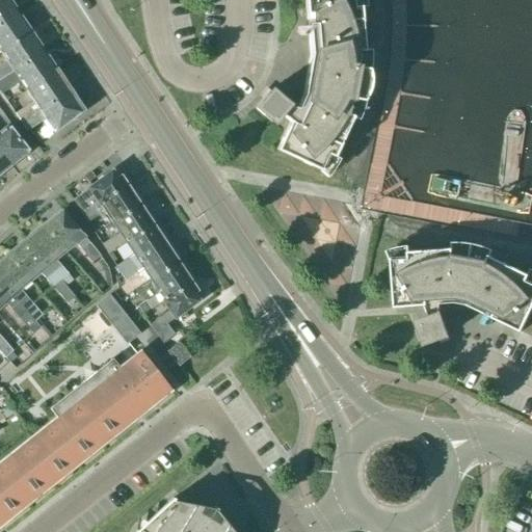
[(0,0),(0,23),(17,12),(7,0),(0,0)]
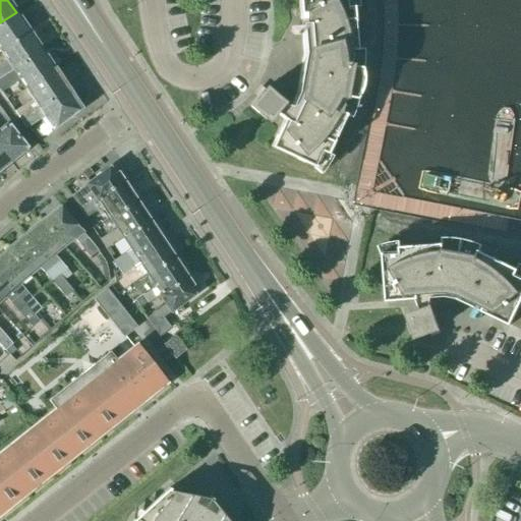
[(347,8),(345,0),(297,0),(302,54),(295,94),(270,148),(313,168),(321,153),(326,155),(344,115),(346,113),(347,112),(348,111),(350,108),(351,107),(352,104),(353,102),(353,100),(356,97),(357,94),(359,91),(360,88),(360,83),(361,80),(361,77),(360,75),(360,71),(359,68),(359,65),(359,62),(358,59),(358,56),(356,53),(355,51),(352,7),(347,8)]
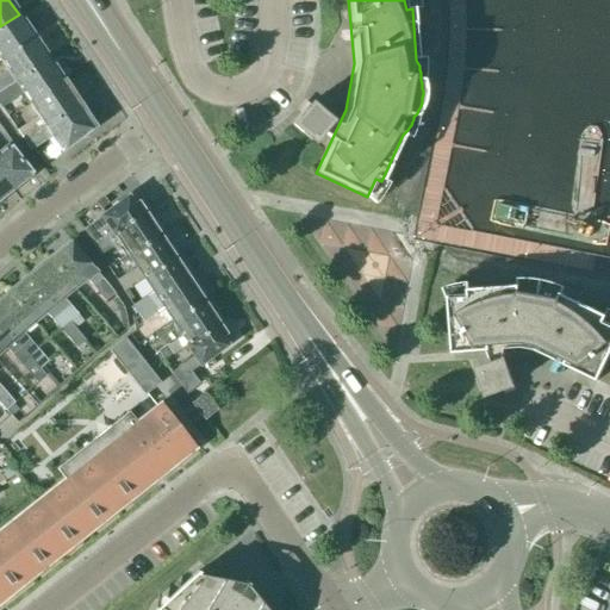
[(0,57),(1,58),(33,37),(32,35),(31,31),(25,20),(24,22),(19,14),(0,26),(0,57)]
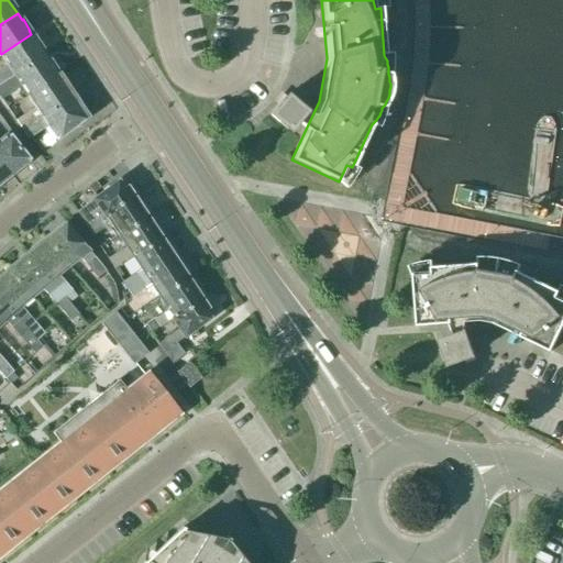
[(0,84),(45,55),(39,46),(39,43),(36,40),(34,39),(31,34),(1,54),(8,66),(3,68),(4,69),(0,72),(0,84)]
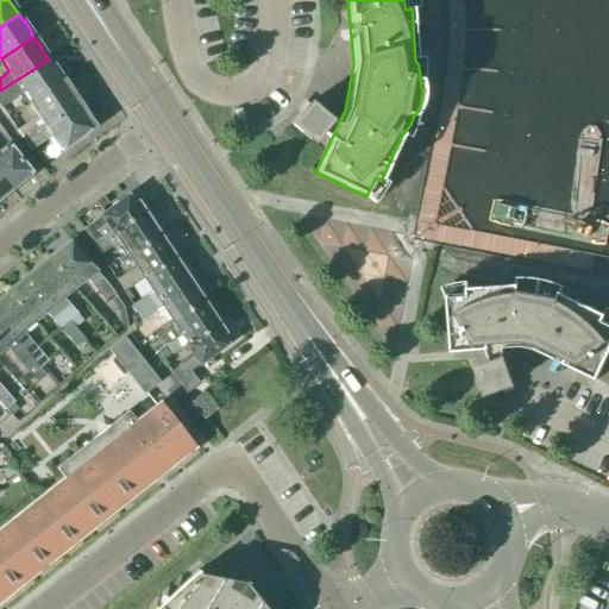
[(31,104),(63,82),(62,80),(62,76),(58,71),(56,70),(49,60),(0,90),(0,106),(1,108),(24,94),(31,104)]
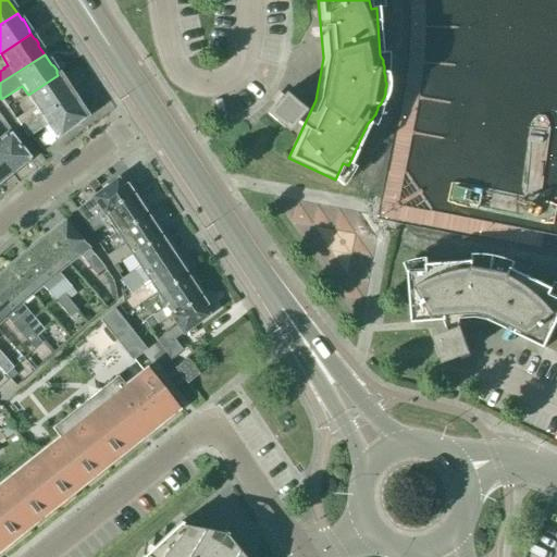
[(22,128),(72,96),(58,75),(28,95),(35,107),(15,120),(22,128)]
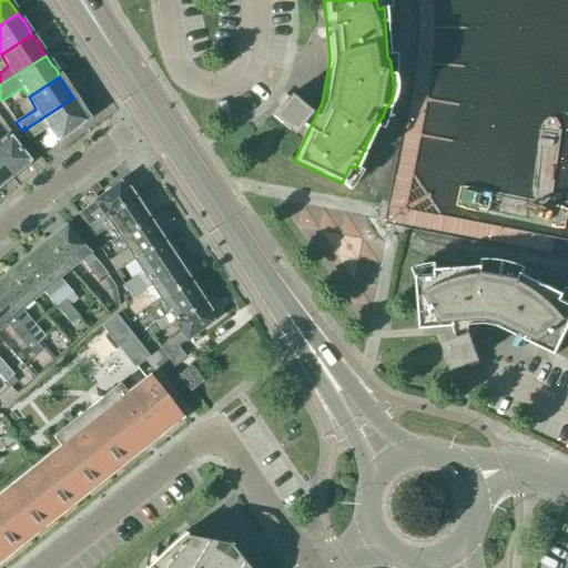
[(73,98),(22,131),(29,141),(49,128),(58,141),(87,119),(73,98)]
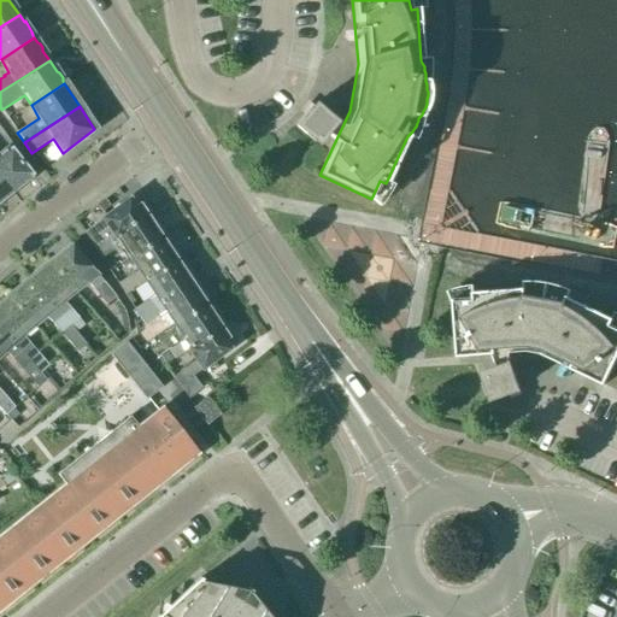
[(313,144),(330,123),(311,106),(294,127),(313,144)]
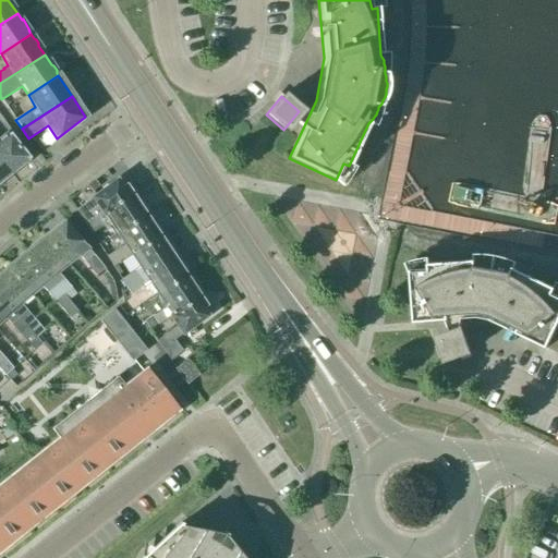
[(0,161),(10,174),(28,159),(7,133),(0,137),(0,161)]
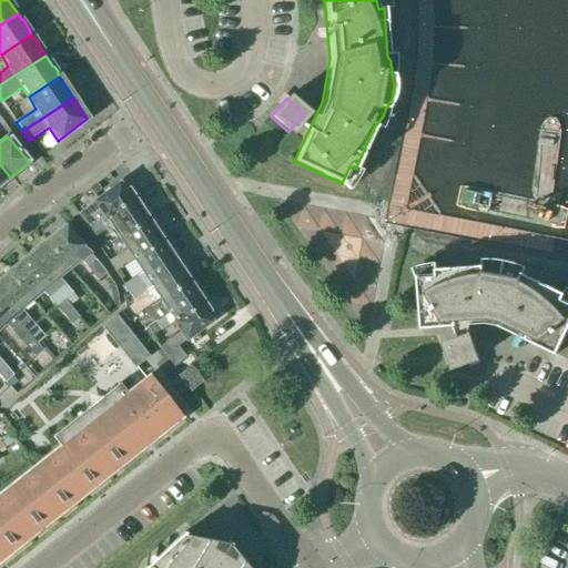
[(2,183),(10,178),(0,164),(0,186),(1,186),(2,183)]
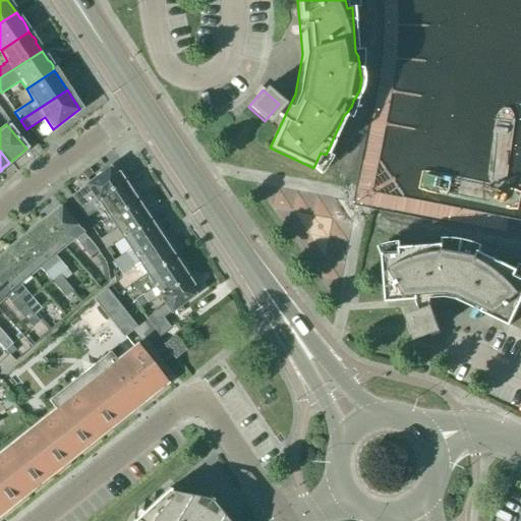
[(98,199),(126,179),(116,163),(76,192),(80,200),(93,192),(98,199)]
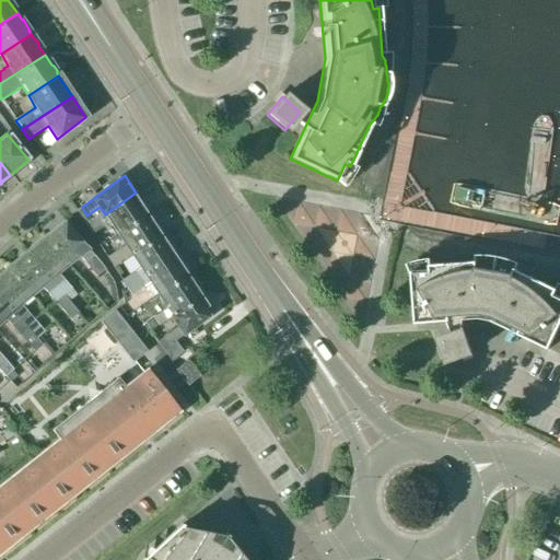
[(94,182),(88,187),(92,194),(100,188),(100,187),(95,181),(94,182)]
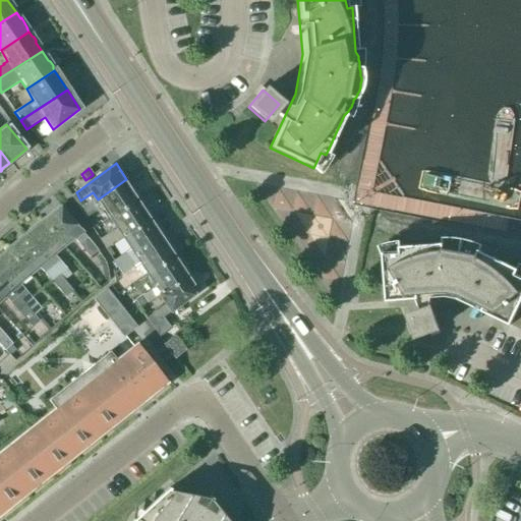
[(111,218),(139,198),(126,179),(98,199),(80,212),(84,218),(103,206),(111,218)]
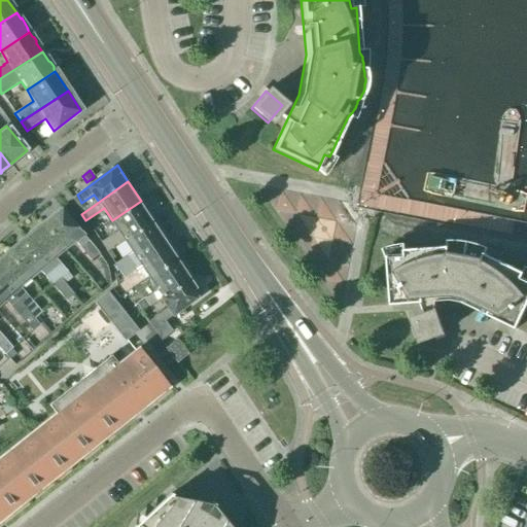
[(125,239),(153,219),(141,201),(112,220),(120,233),(102,245),(107,252),(125,240),(125,239)]
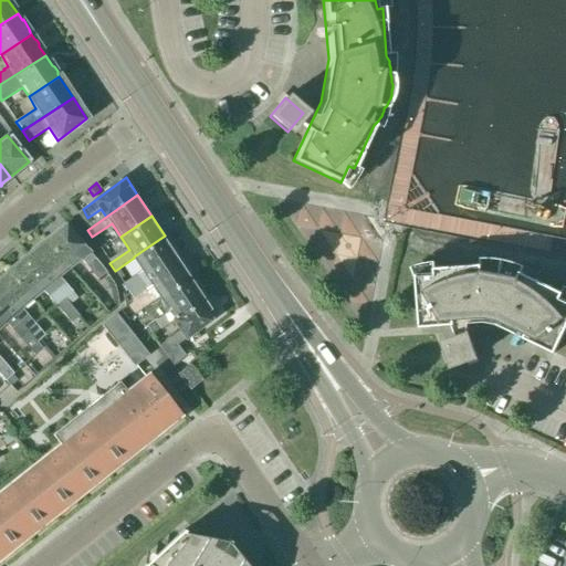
[(43,241),(69,269),(81,260),(93,274),(97,280),(105,272),(102,268),(64,224),(43,241)]
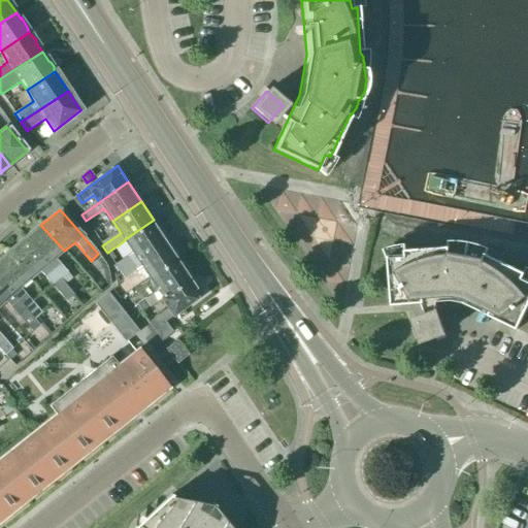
[(120,271),(167,239),(154,220),(125,239),(125,240),(133,253),(114,265),(120,271)]
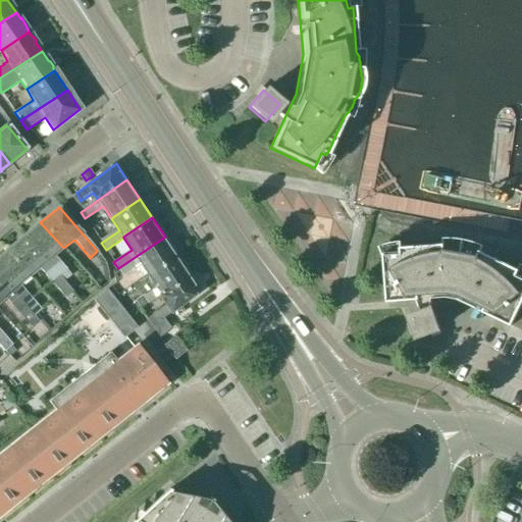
[(54,255),(63,248),(40,222),(24,236),(58,275),(66,269),(54,255)]
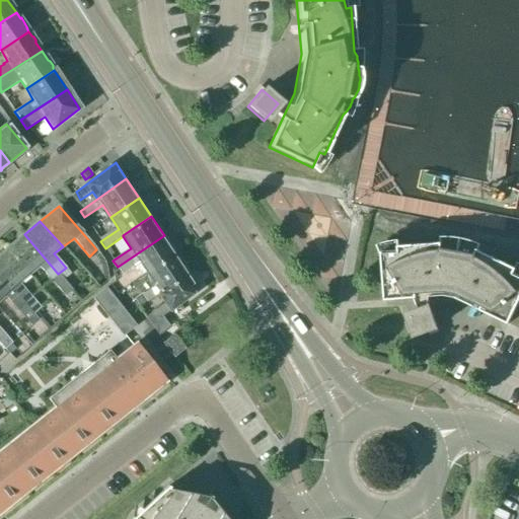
[(58,274),(24,234),(5,249),(27,276),(39,267),(51,280),(65,296),(72,290),(58,274)]
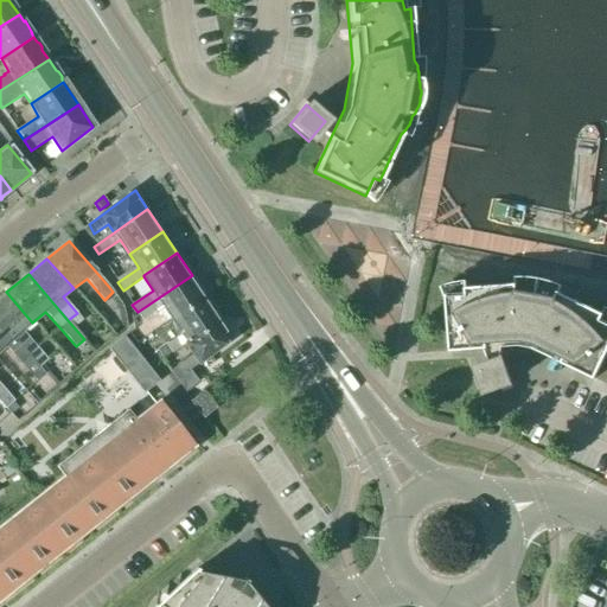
[(173,319),(206,298),(192,275),(138,312),(142,320),(164,306),(173,319)]
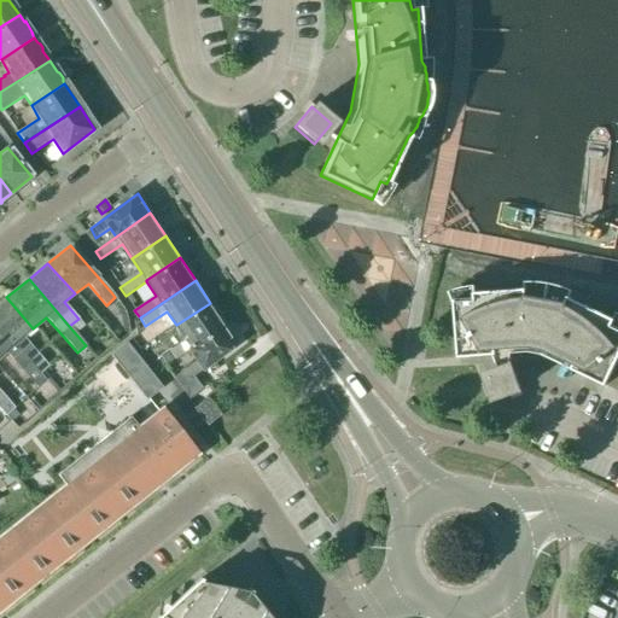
[(606,386),(617,361),(617,328),(612,326),(614,321),(569,298),(565,296),(563,293),(560,291),(558,290),(554,289),(551,287),(548,287),(543,286),(540,286),(536,287),(531,289),(529,290),(526,290),(474,295),(474,301),(454,302),(459,359),(530,354),(542,356),(606,386)]
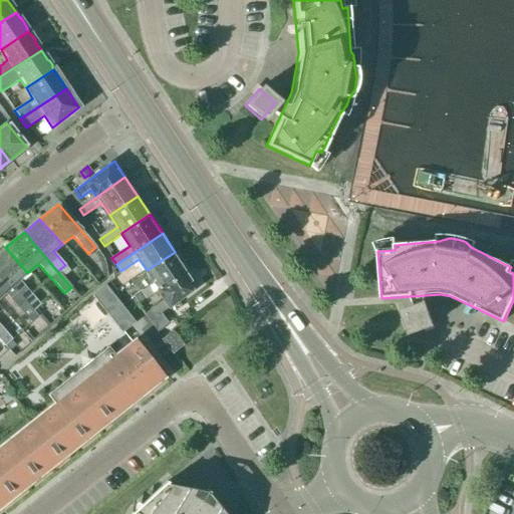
[(19,279),(27,273),(5,247),(0,251),(0,273),(33,310),(40,304),(19,279)]
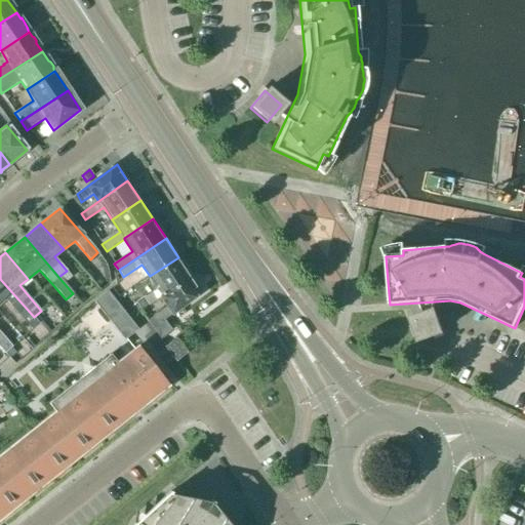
[(161,296),(192,277),(178,257),(150,276),(158,289),(138,301),(144,309),(161,296)]
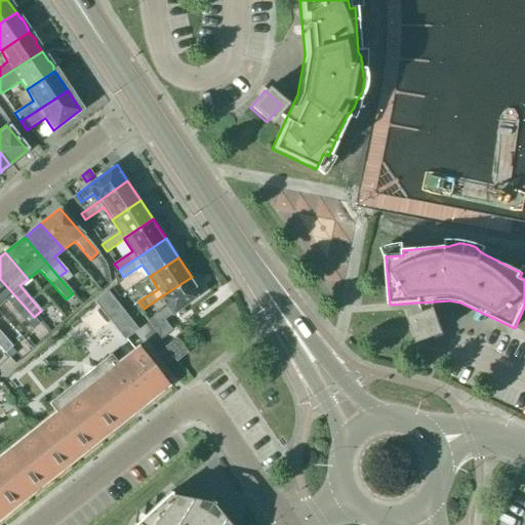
[(161,296),(168,307),(156,315),(147,322),(160,339),(171,331),(164,321),(202,292),(192,277),(161,296)]
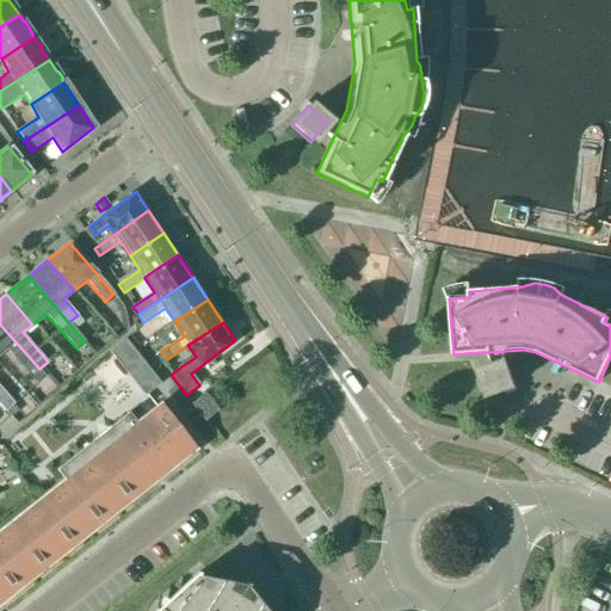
[(45,376),(39,369),(0,325),(0,362),(6,370),(16,360),(30,376),(36,384),(45,376)]
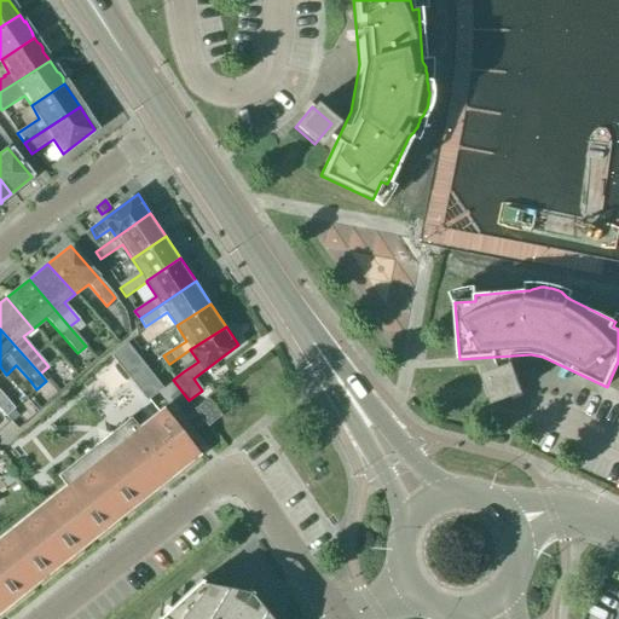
[(128,341),(111,354),(149,400),(166,386),(128,341)]
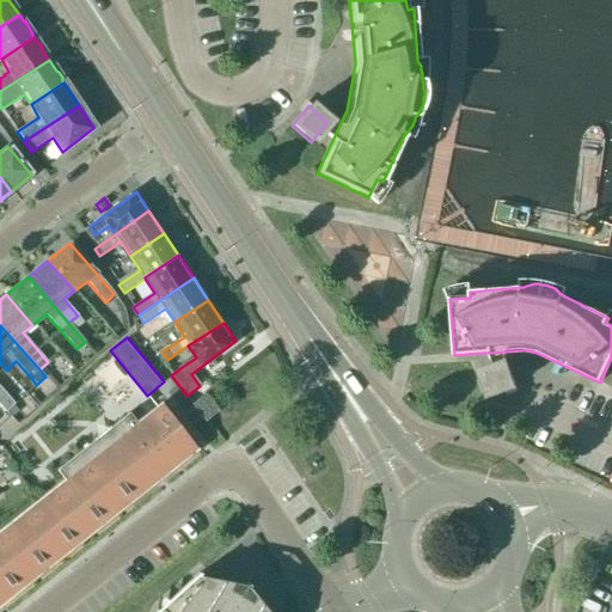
[(478,371),(488,399),(518,390),(508,361),(478,371)]
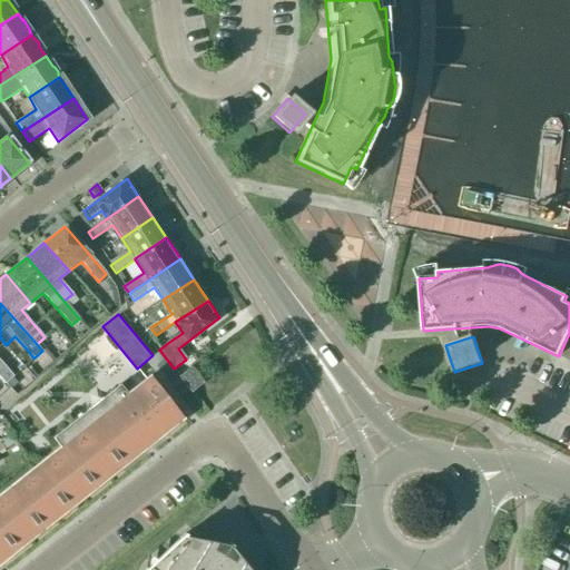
[(0,361),(0,379),(5,384),(13,376),(0,361)]
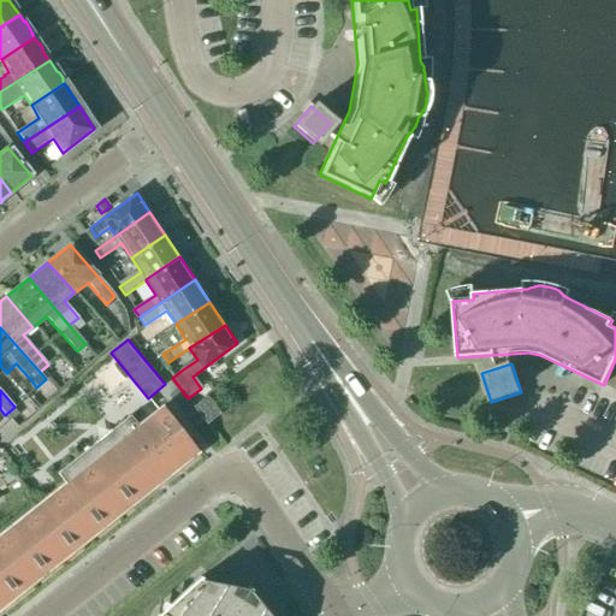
[(206,425),(219,414),(206,397),(193,408),(206,425)]
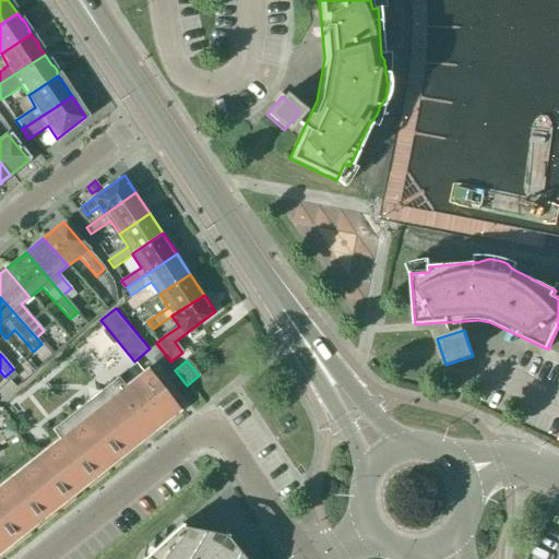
[(0,551),(177,411),(146,372),(125,389),(117,379),(51,430),(59,441),(0,487),(0,551)]
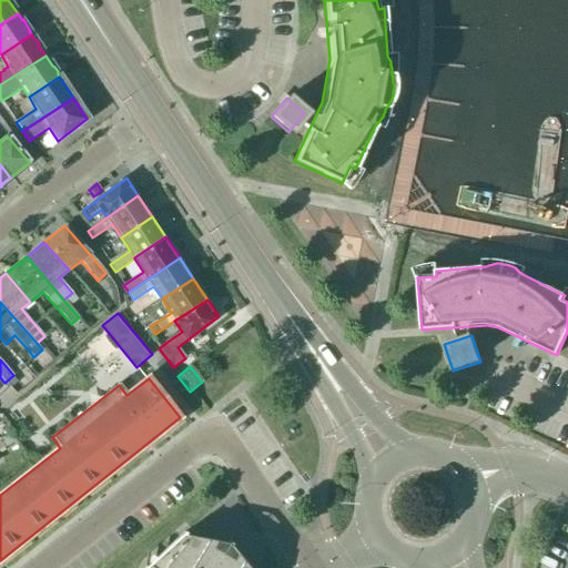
[(246,567),(227,545),(183,536),(184,535),(183,534),(145,567),(144,567),(246,567)]
